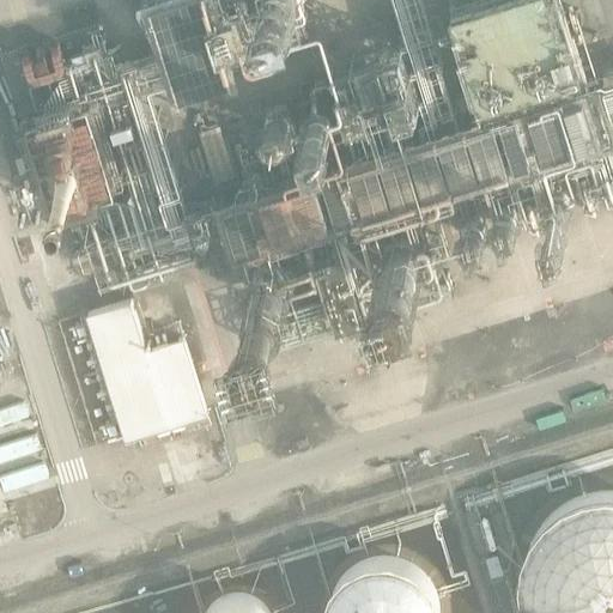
[(602,162),(595,133),(557,0),(538,0),(443,26),(471,131),(422,144),(402,76),(287,107),(305,174),(144,219),(98,59),(36,76),(98,301),(602,162)]
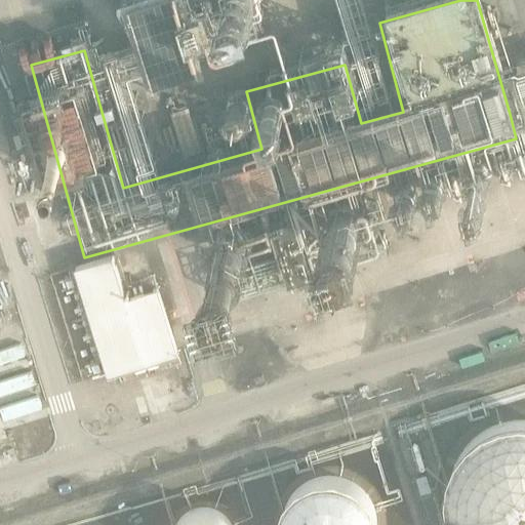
[(116,255),(78,268),(111,376),(180,356),(159,286),(128,296),(116,255)]
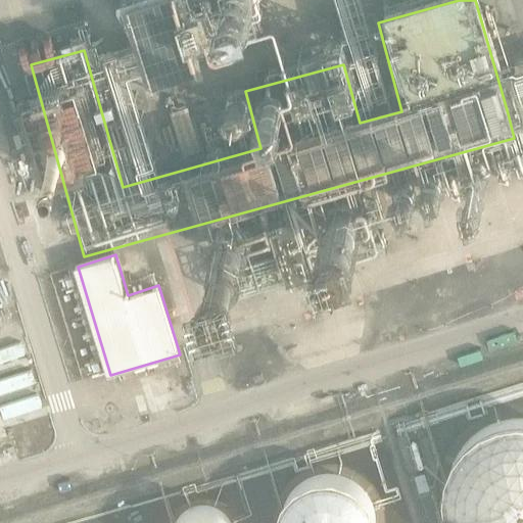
[(522,522),(522,414),(519,414),(506,415),(491,419),(482,423),(475,427),(465,436),(456,448),(448,462),(445,474),(444,488),(445,502),(448,514),(453,522),(522,522)]
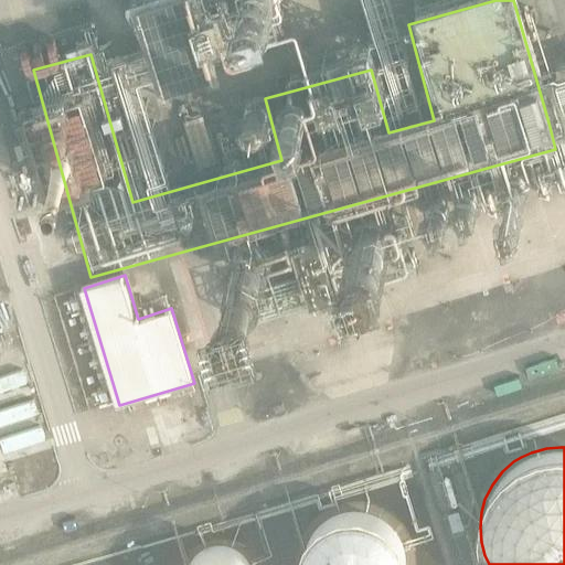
[(405,564),(406,561),(406,551),(403,541),(398,532),(392,523),(383,515),(375,511),(366,508),(355,507),(343,508),(334,510),(323,515),(317,521),(309,530),(304,540),(301,548),(299,560),(299,564),(405,564)]
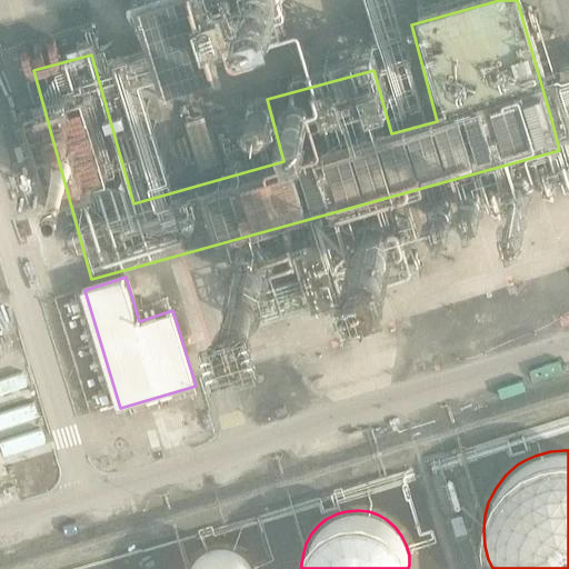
[(250,568),(247,563),(242,559),(236,555),(230,552),(222,551),(216,551),(209,553),(201,557),(197,561),(191,567),(190,568),(250,568)]
